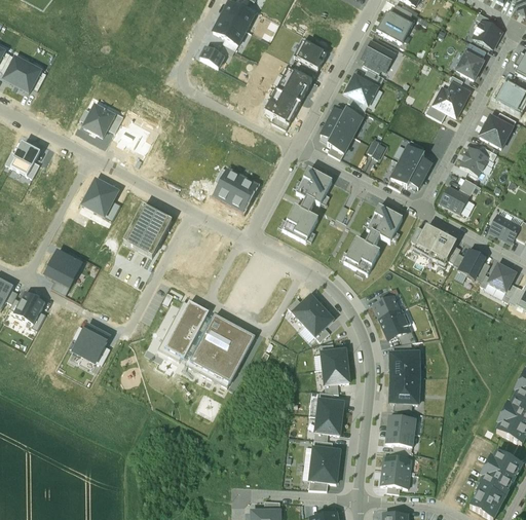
[(220,14),(246,28),(254,12),(240,6),(228,0),(220,14)]
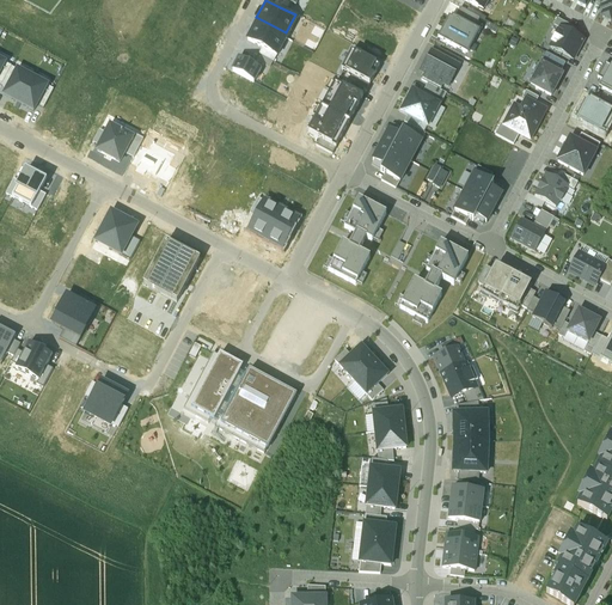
[(601,0),(599,5),(604,7),(603,10),(610,14),(611,11),(611,0),(601,0)]
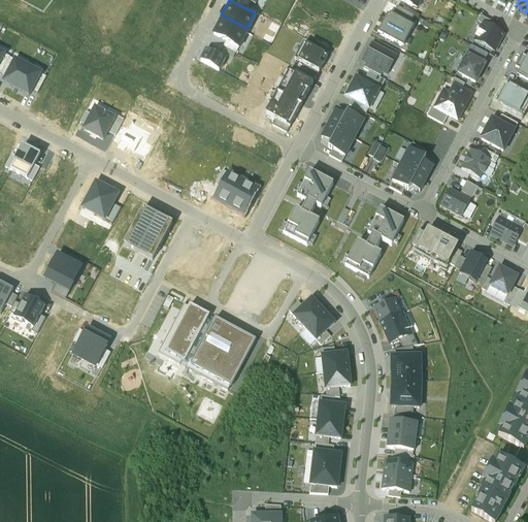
[(241,6),(255,12),(257,7),(248,2),(244,1),(241,6)]
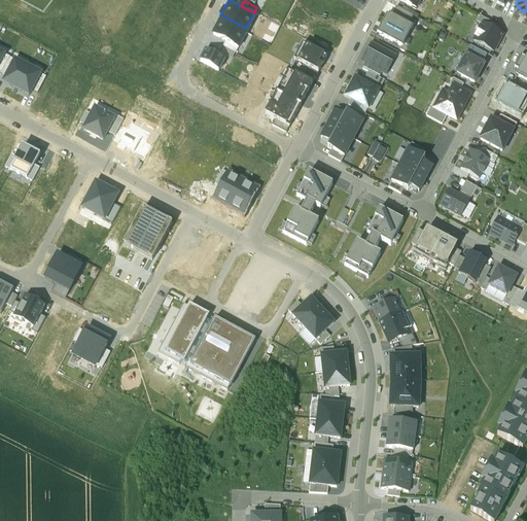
[(391,12),(412,24),(415,18),(410,15),(413,10),(396,1),(392,10),(391,12)]
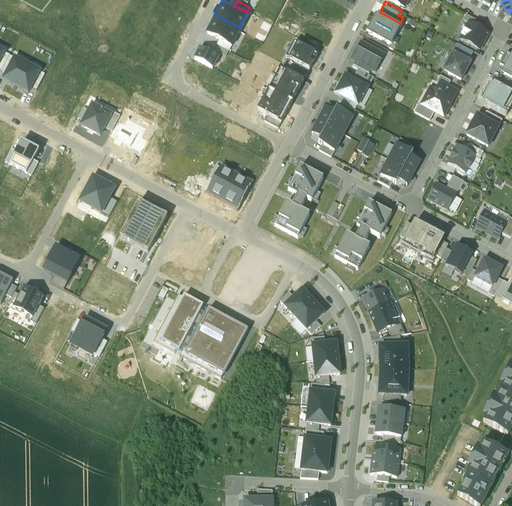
[(391,40),(400,23),(380,12),(381,10),(378,9),(377,11),(375,10),(366,27),(391,40)]
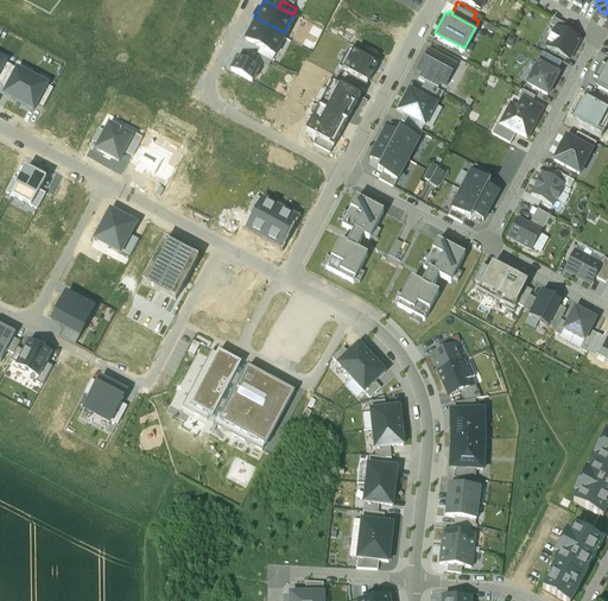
[(550,19),(556,21),(557,21),(569,29),(572,21),(553,12),(550,19)]
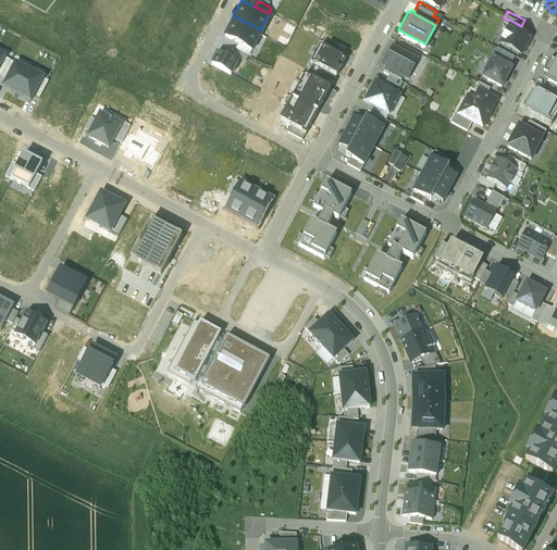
[(251,46),(260,29),(233,15),(225,32),(238,38),(251,46)]
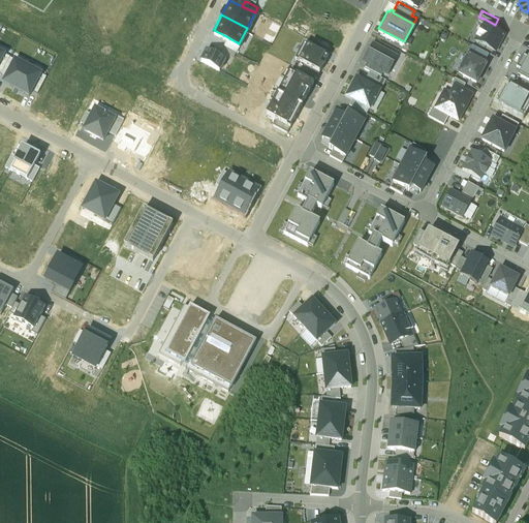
[(495,25),(485,19),(484,19),(475,35),(495,45),(504,29),(495,25)]
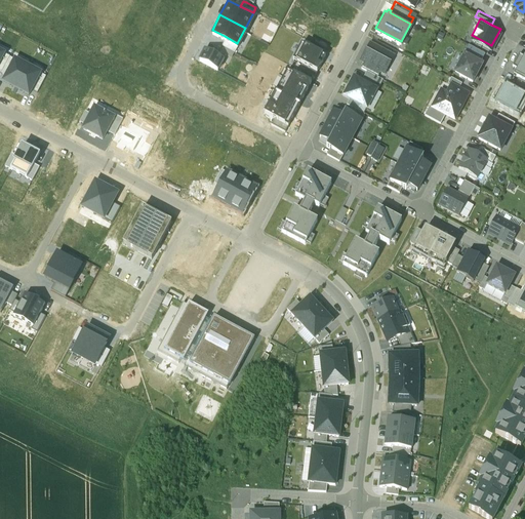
[(234,48),(237,43),(225,36),(221,41),(234,48)]
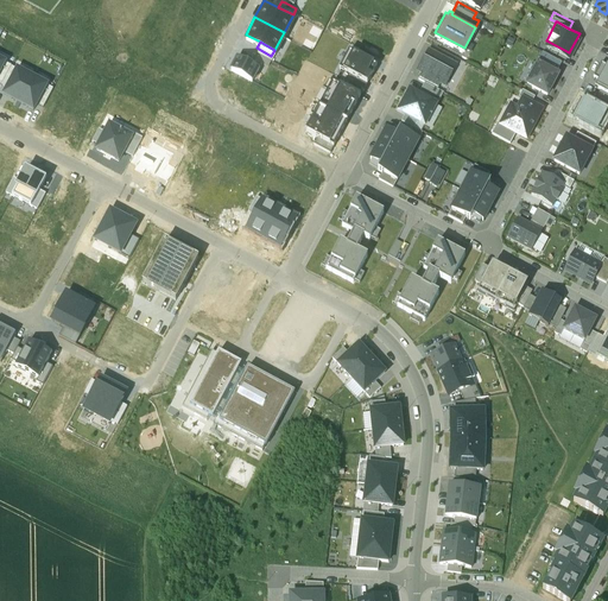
[(360,43),(356,49),(369,56),(373,49),(360,43)]
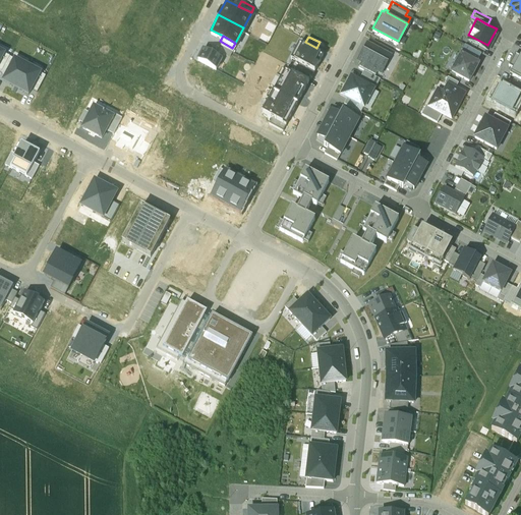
[(294,56),(314,67),(323,51),(316,48),(305,42),(299,39),(290,54),(294,56)]
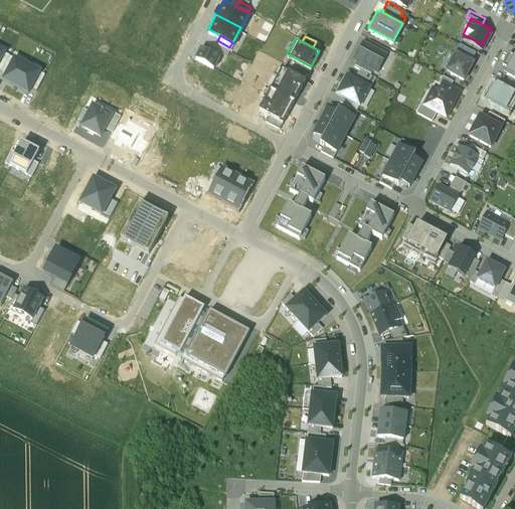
[(357,57),(373,65),(377,67),(382,57),(379,55),(382,48),(362,38),(358,45),(360,46),(355,56),(357,57)]
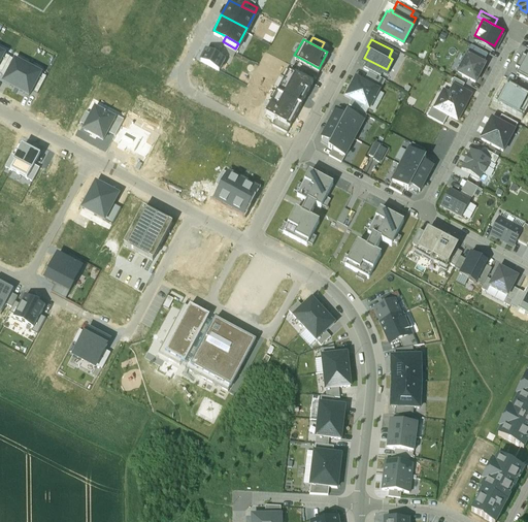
[(466,51),(483,59),(488,49),(471,40),(466,51)]
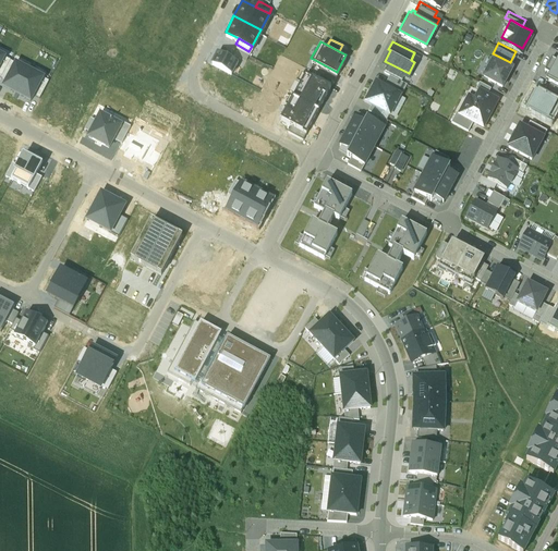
[(238,58),(218,48),(211,59),(231,70),(238,58)]
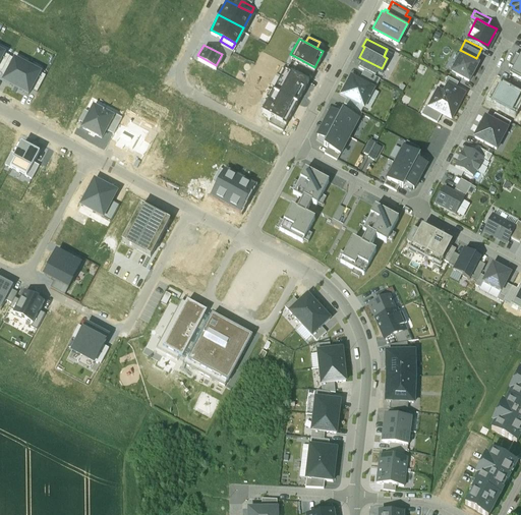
[(14,54),(4,48),(0,55),(0,66),(6,70),(14,54)]
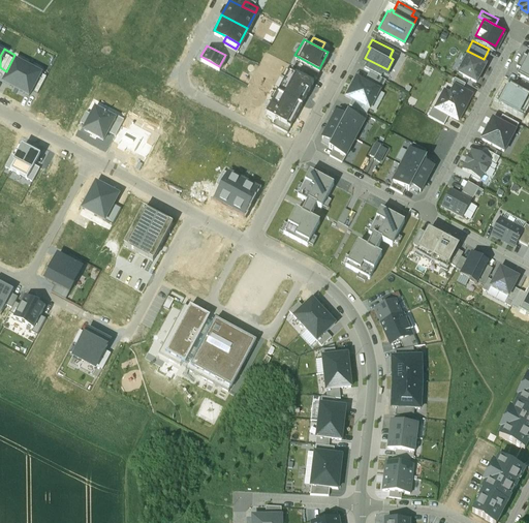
[(522,73),(528,77),(528,52),(523,49),(516,61),(521,64),(517,70),(522,73)]
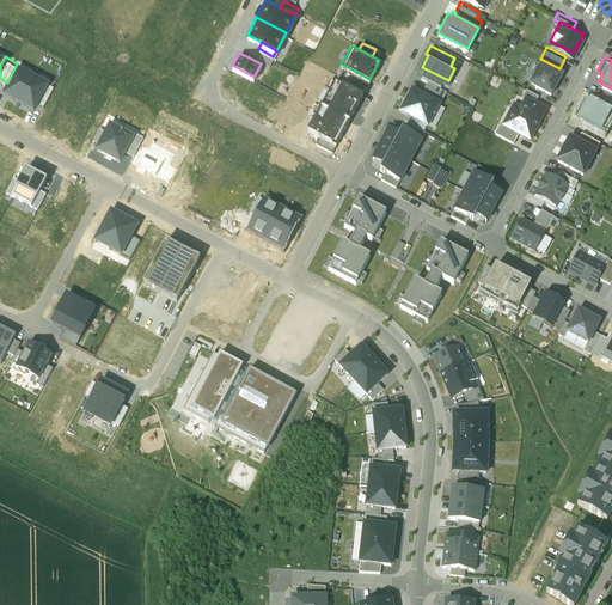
[(560,68),(540,59),(530,79),(551,90),(562,69),(560,68)]
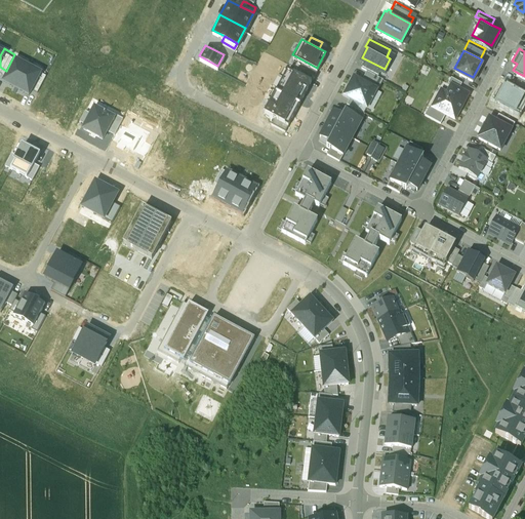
[(15,83),(28,62),(14,54),(6,71),(3,76),(15,83)]
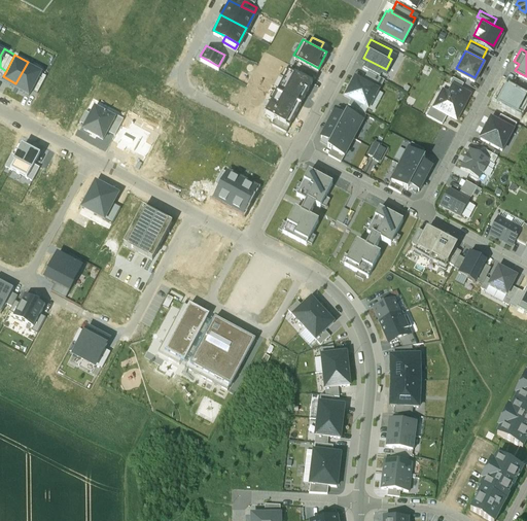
[(318,68),(297,57),(294,63),(301,66),(315,73),(318,68)]
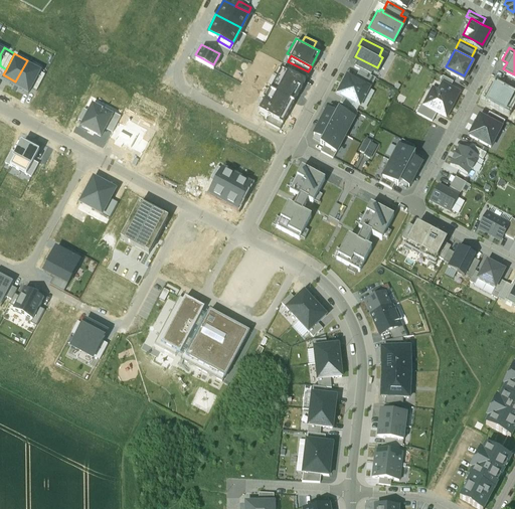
[(370,70),(373,65),(357,57),(354,62),(359,65),(370,70)]
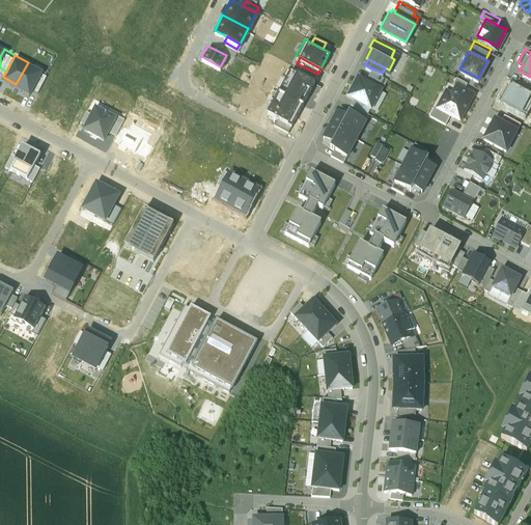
[(32,85),(40,68),(28,62),(16,84),(29,90),(32,85)]
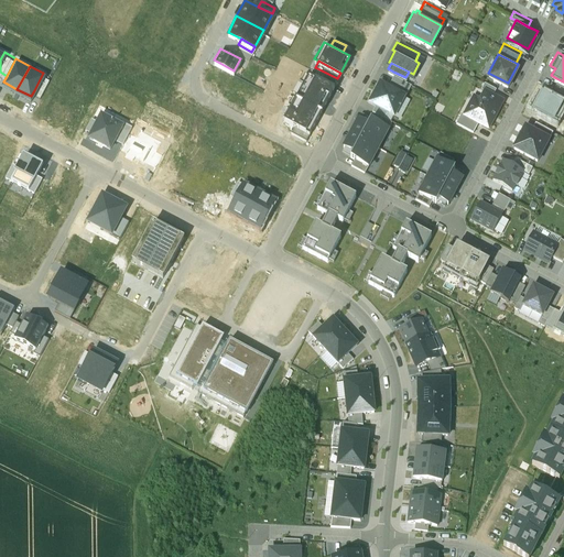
[(307,71),(295,94),(322,108),(334,85),(318,76),(307,71)]
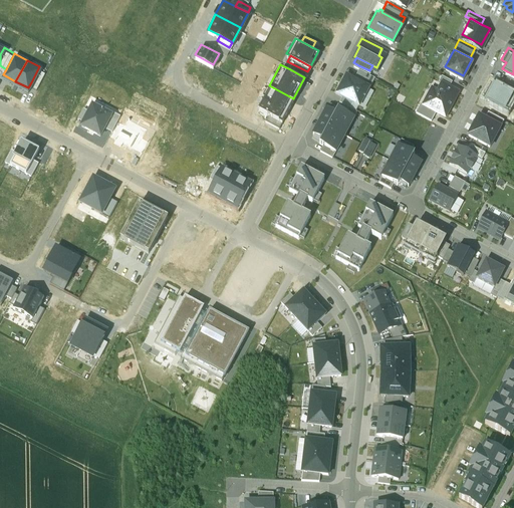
[(307,71),(293,64),(290,69),(304,77),(307,71)]
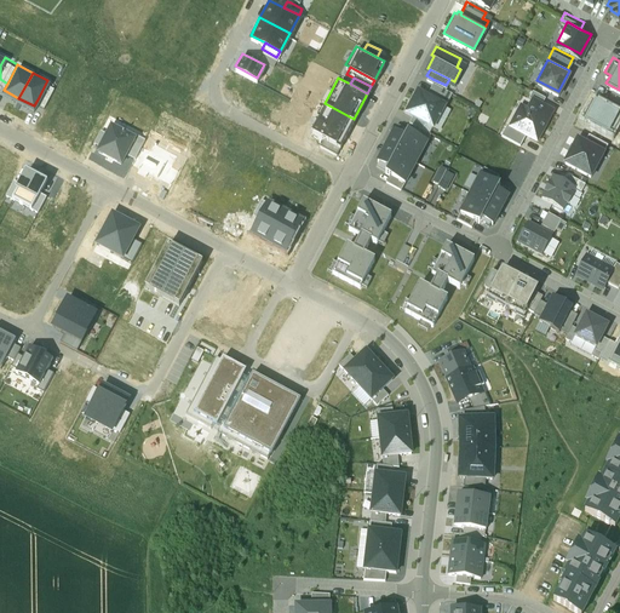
[(426,91),(445,101),(445,102),(446,102),(452,89),(446,85),(432,79),(426,91)]
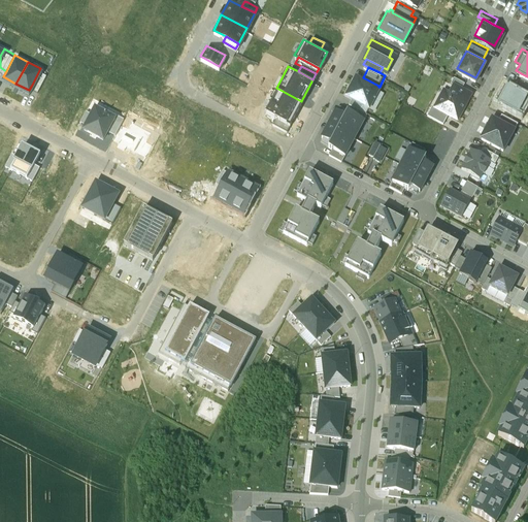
[(40,68),(32,85),(37,88),(45,71),(40,68)]
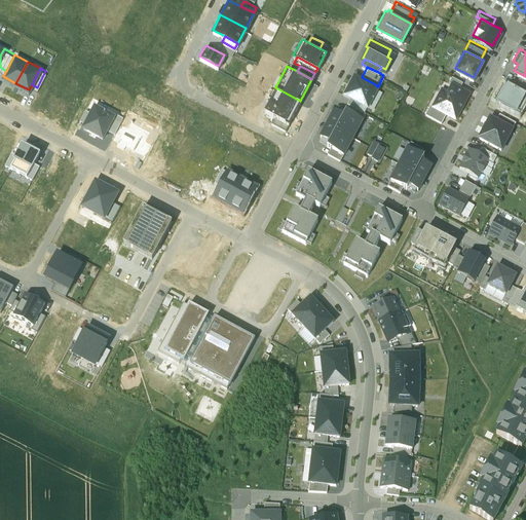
[(362,77),(354,73),(351,79),(349,79),(343,90),(350,95),(361,100),(367,104),(377,86),(377,85),(362,77)]
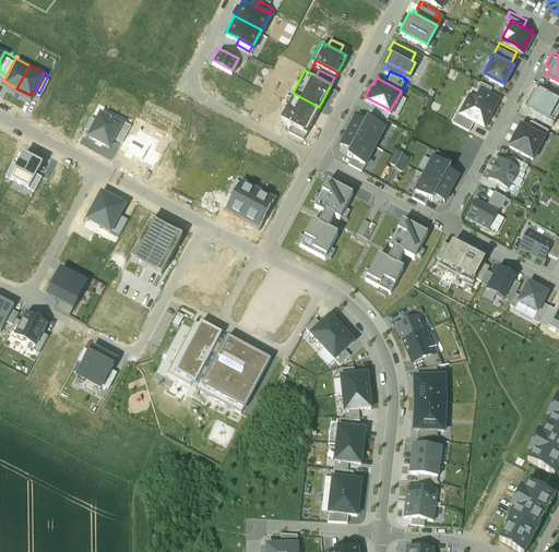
[(480,85),(488,90),(491,84),(480,78),(476,84),(479,86),(480,85)]
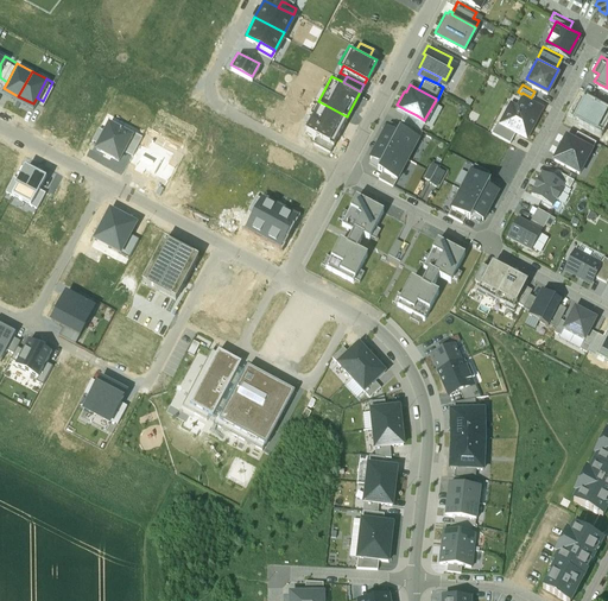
[(607,88),(600,84),(595,92),(607,97),(607,88)]
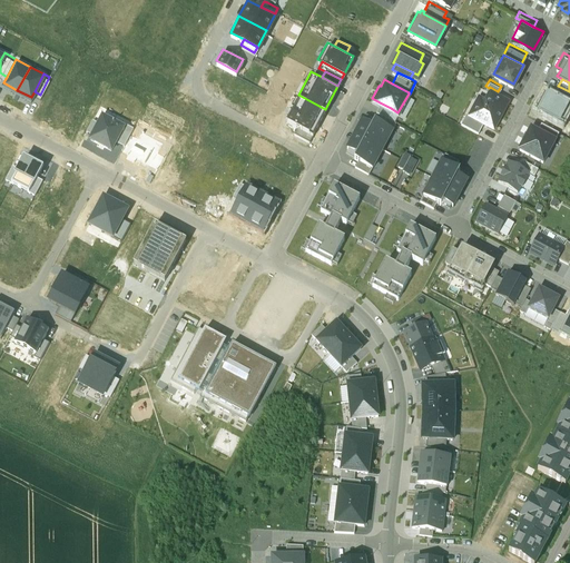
[(483,119),(493,125),(508,97),(498,91),(490,87),(489,88),(482,101),(477,98),(469,111),(483,119)]
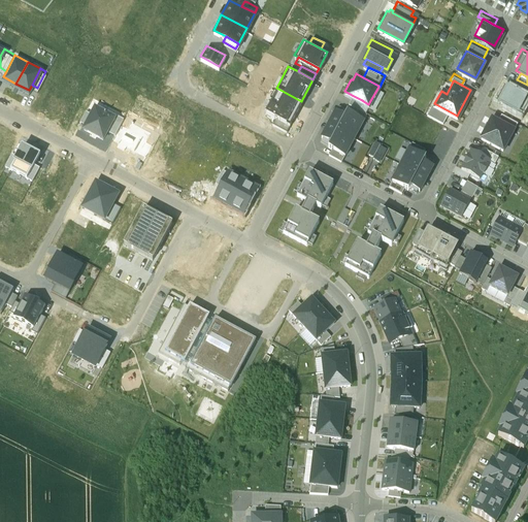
[(290,123),(301,101),(276,88),(265,109),(274,115),(290,123)]
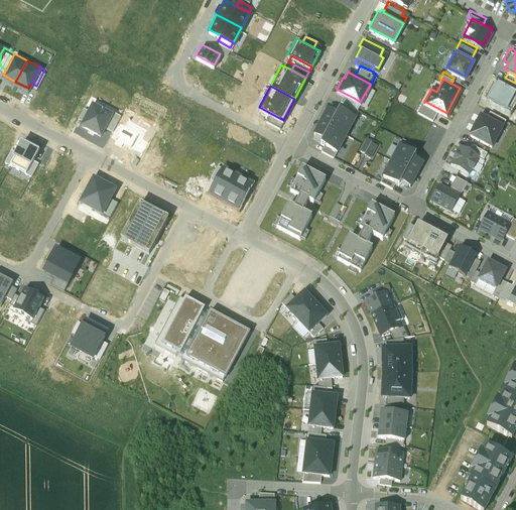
[(351,104),(354,98),(344,93),(341,98),(346,101),(351,104)]
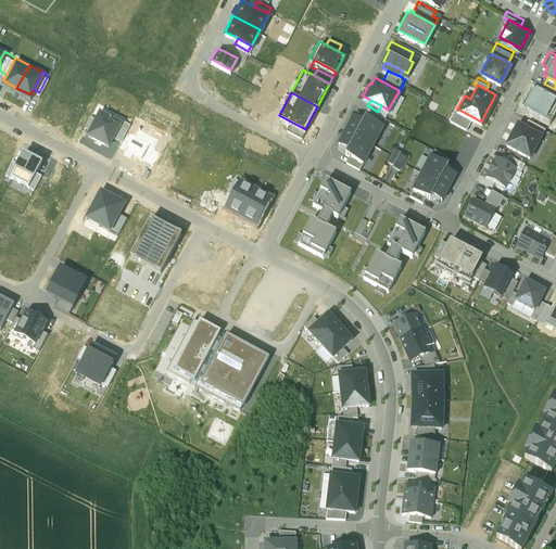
[(457,109),(455,106),(450,117),(467,126),(471,116),(457,109)]
